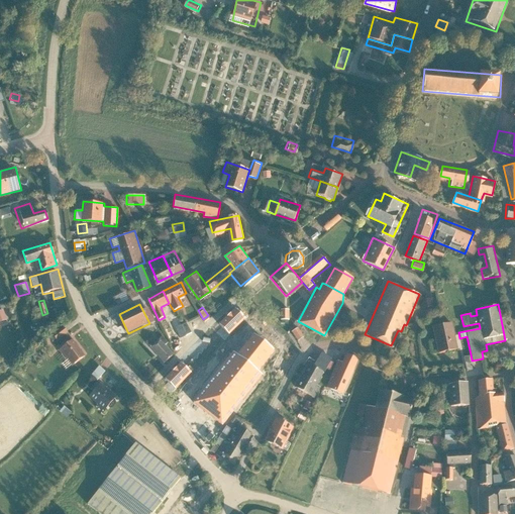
[(288,307),(279,307),(279,317),(288,318),(288,307)]
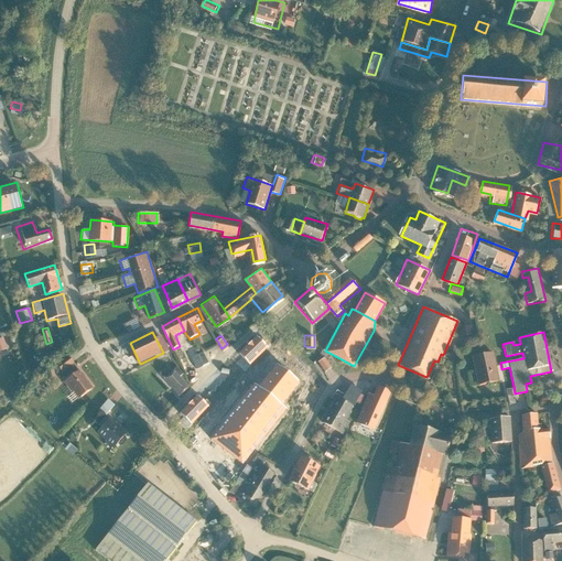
[(192,342),(184,345),(195,367),(207,362),(202,349),(196,352),(192,342)]
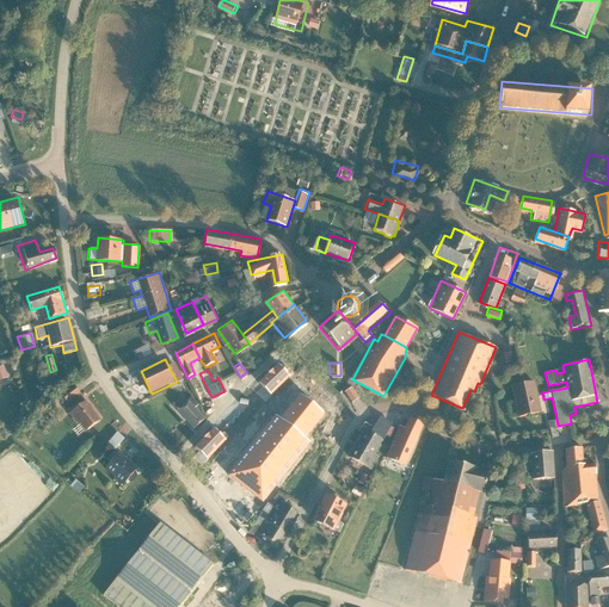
[(511,386),(518,417),(541,412),(535,381),(511,386)]
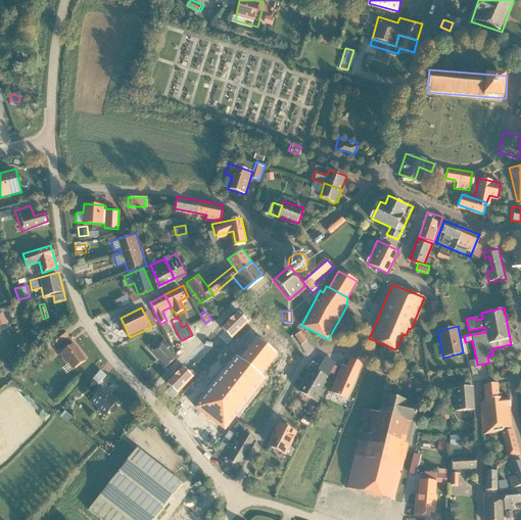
[(61,328),(43,341),(47,346),(54,341),(55,342),(66,334),(61,328)]
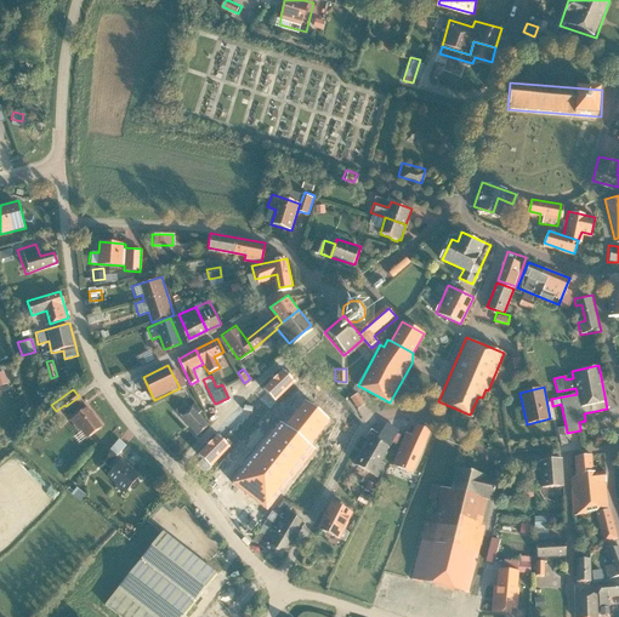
[(357,390),(348,396),(356,406),(364,401),(357,390)]
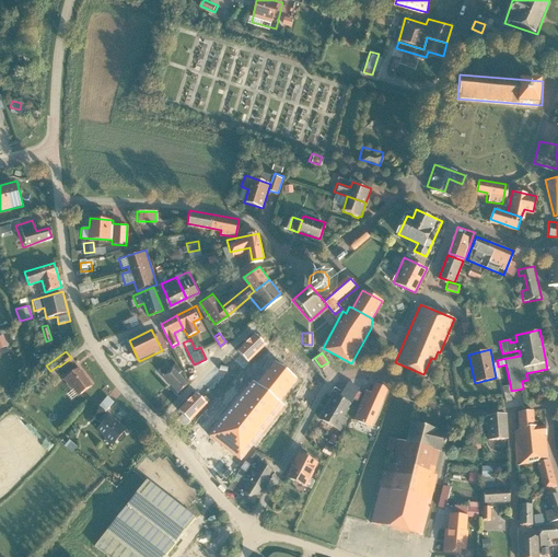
[(285,399),(301,380),(278,361),(263,381),(285,399)]
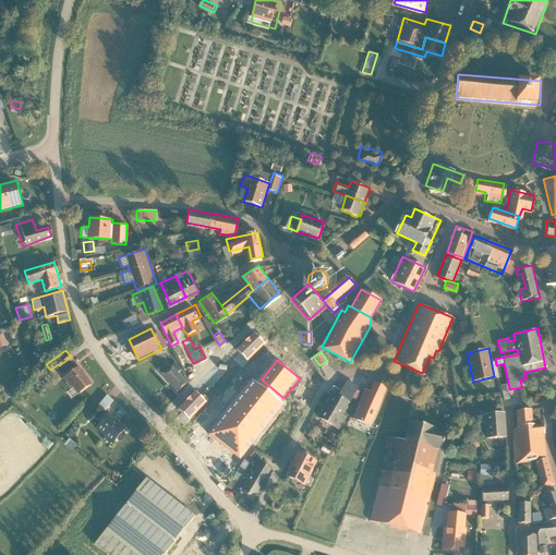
[(179,370),(172,361),(160,371),(174,389),(184,379),(176,372),(179,370)]
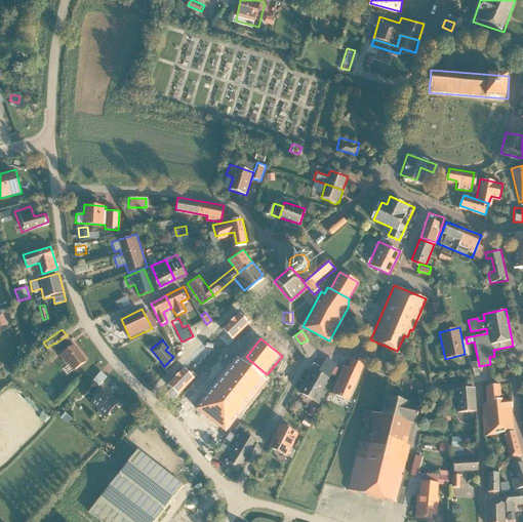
[(71,368),(84,359),(72,343),(56,353),(65,364),(67,362),(71,368)]
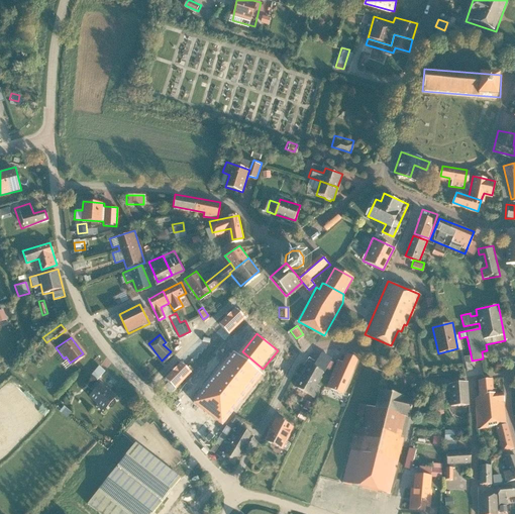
[(236,346),(193,398),(221,421),(233,405),(249,419),(256,410),(245,400),(269,373),(263,369),(242,351),(236,346)]
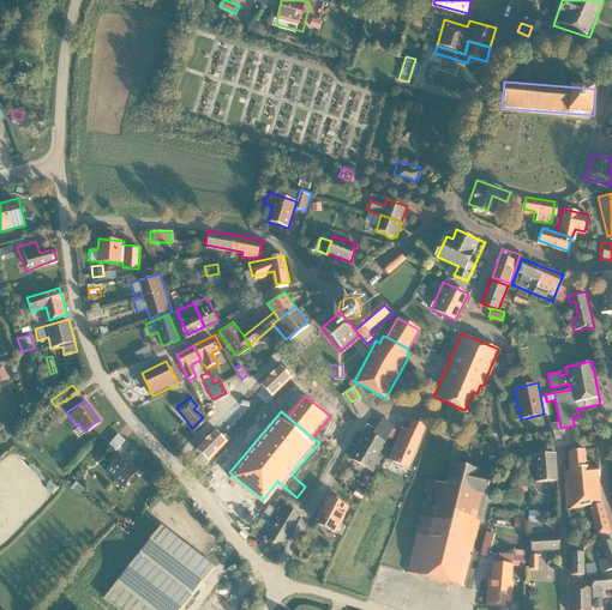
[(411,466),(431,422),(413,414),(406,429),(401,427),(388,457),(411,466)]
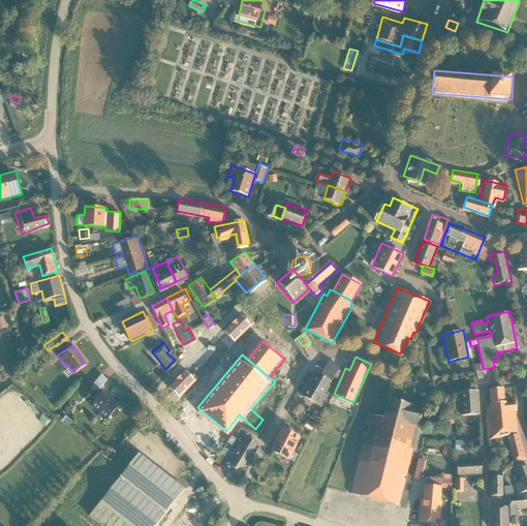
[(324,394),(338,368),(327,362),(320,374),(314,371),(301,396),(322,406),(328,396),(324,394)]
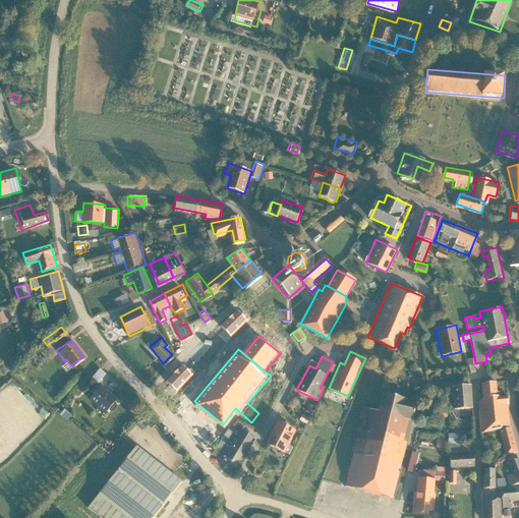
[(474,357),(465,359),(469,373),(477,371),(475,363),(474,357)]
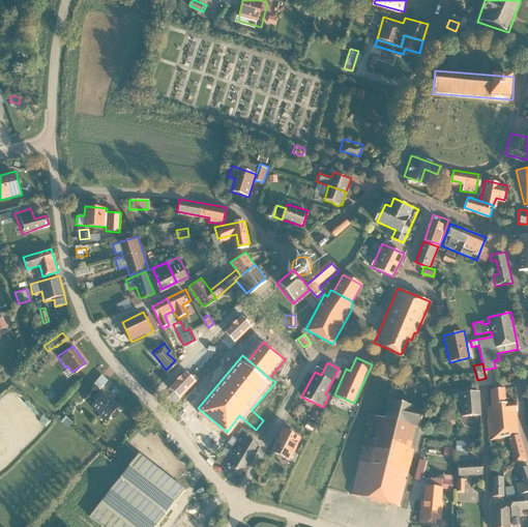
[(83,391),(90,397),(105,378),(98,373),(83,391)]
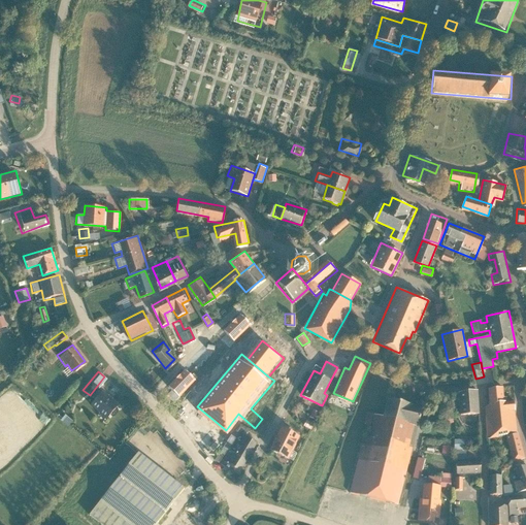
[(484,405),(488,437),(517,433),(513,401),(508,401),(507,395),(503,395),(502,388),(487,390),(489,404),(484,405)]
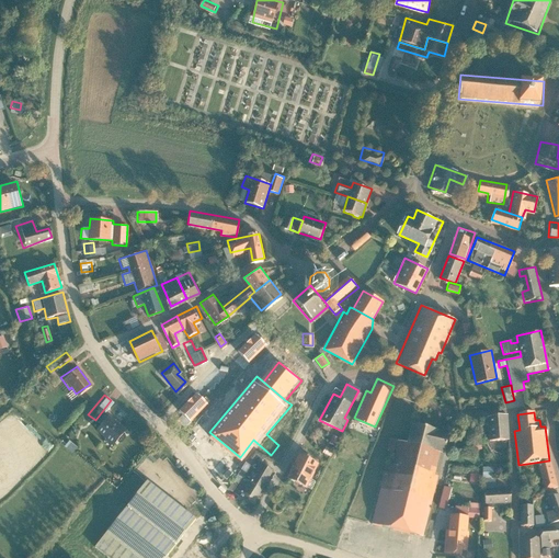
[(508,413),(485,416),(488,442),(510,440),(508,413)]
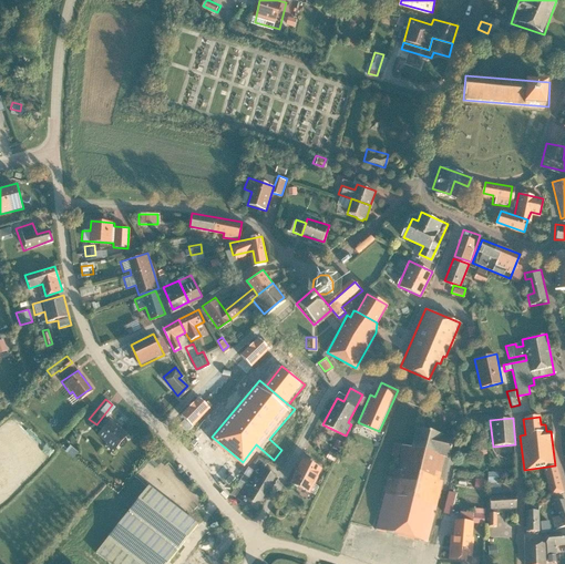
[(113,449),(126,433),(110,419),(98,434),(108,442),(106,443),(113,449)]
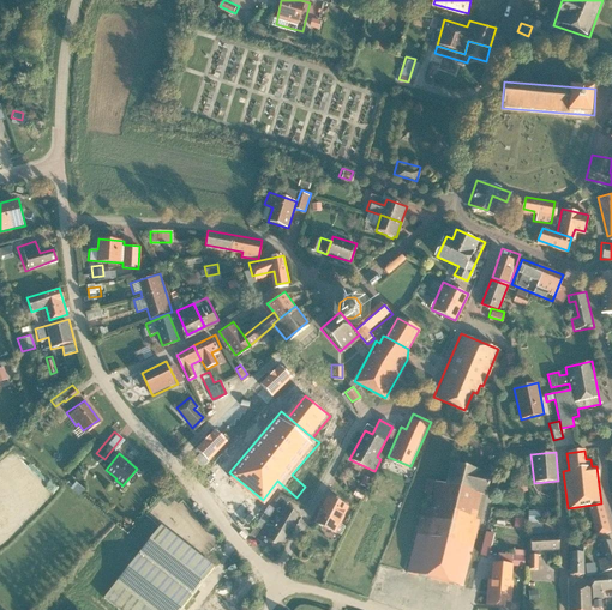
[(409,566),(460,580),(490,472),(450,461),(445,482),(426,476),(421,491),(430,493),(409,566)]
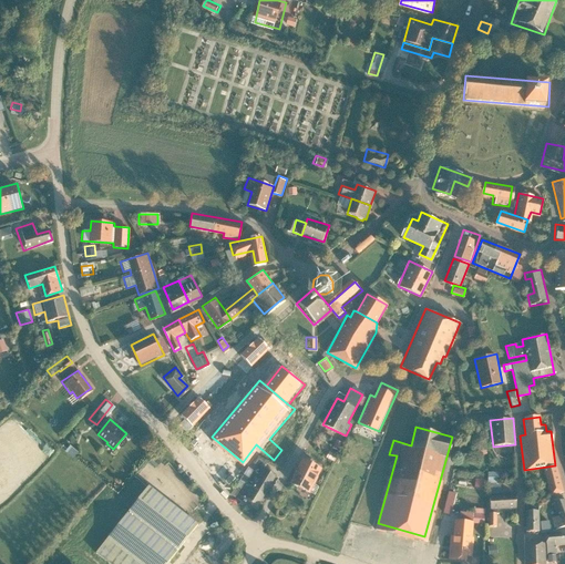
[(335,438),(331,445),(337,449),(341,441),(335,438)]
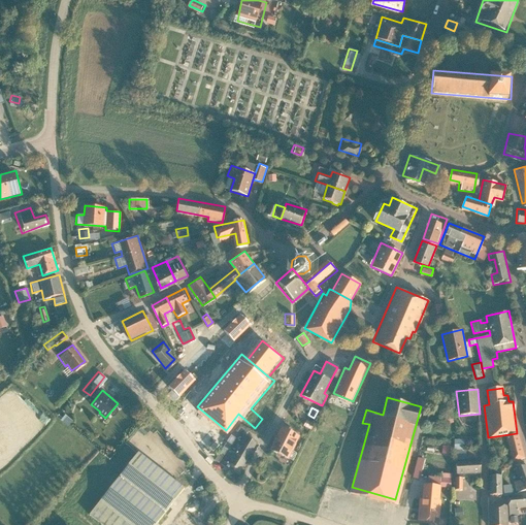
[(305,417),(302,424),(309,427),(313,420),(305,417)]
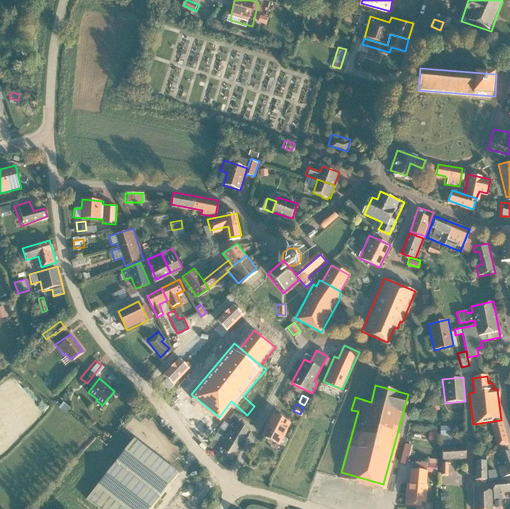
[(291,423),(273,414),(262,434),(280,443),(291,423)]
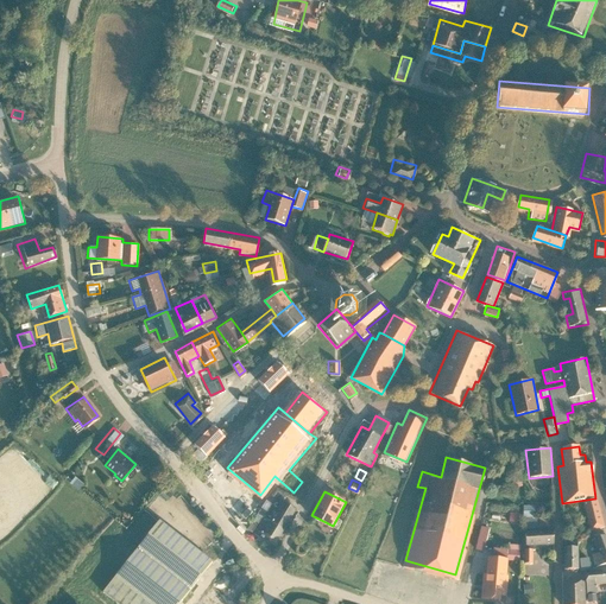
[(295,507),(277,497),(266,517),(285,526),(295,507)]
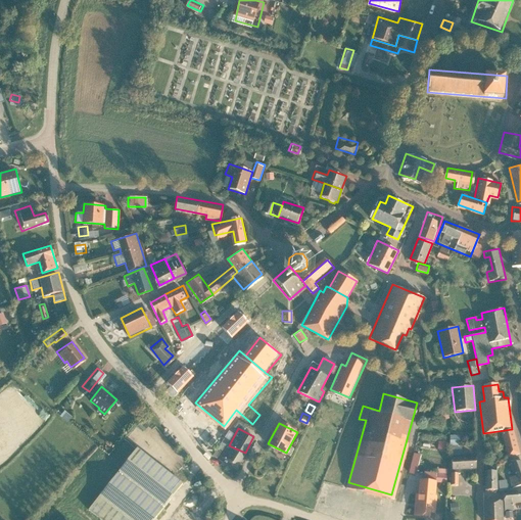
[(500,435),(505,455),(518,451),(512,431),(500,435)]
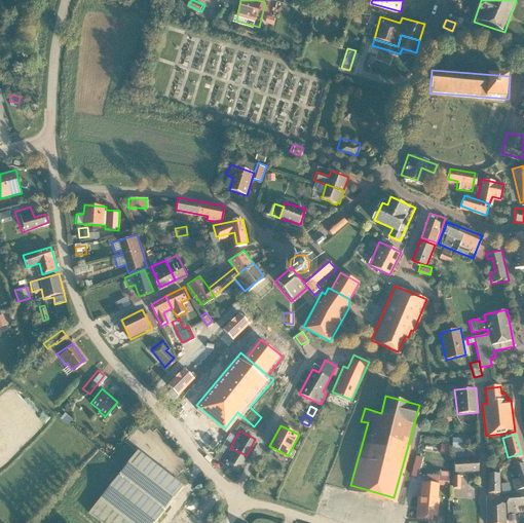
[(225,446),(218,462),(239,472),(247,455),(230,448),(225,446)]
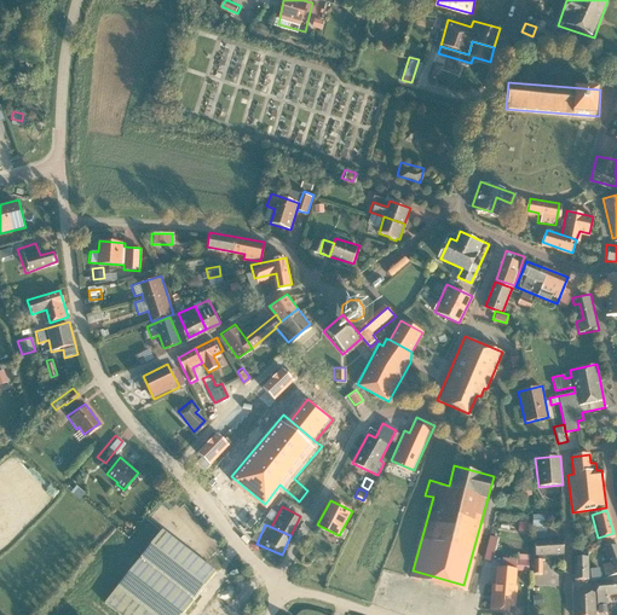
[(177,614),(213,570),(160,527),(102,601),(120,614),(177,614)]
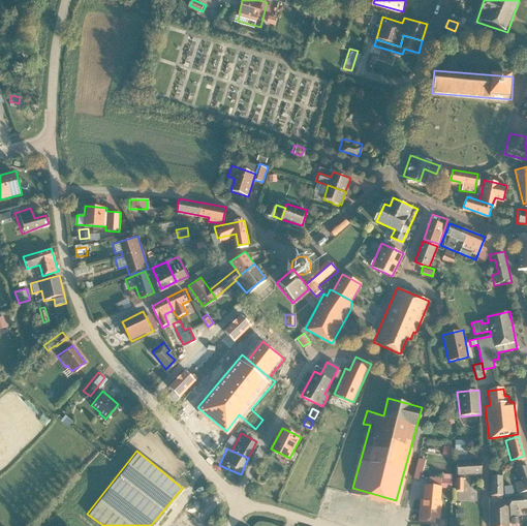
[(479,459),(455,460),(455,489),(464,489),(464,476),(479,475),(479,459)]
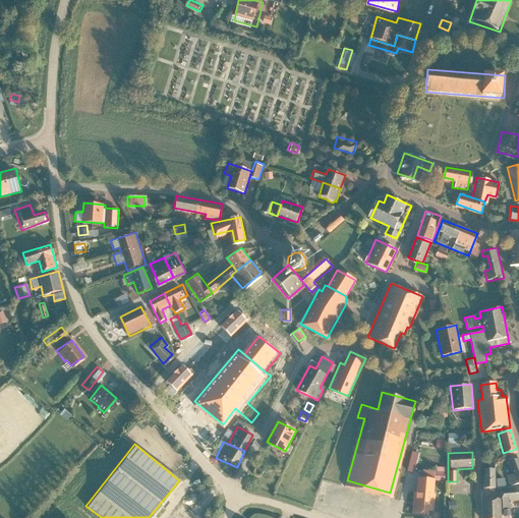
[(518,480),(518,464),(517,460),(506,464),(509,474),(505,475),(508,485),(518,480)]
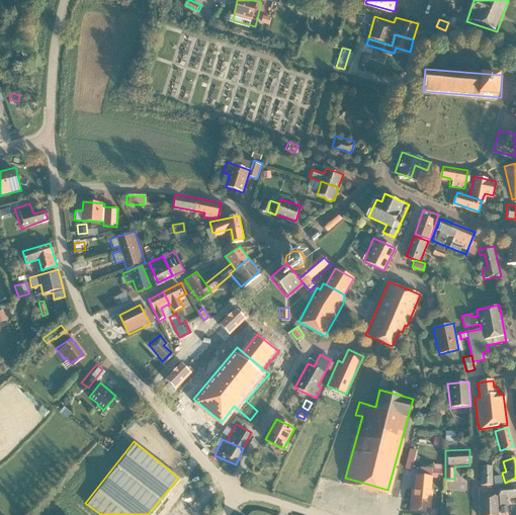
[(489,463),(479,463),(479,474),(489,474),(489,463)]
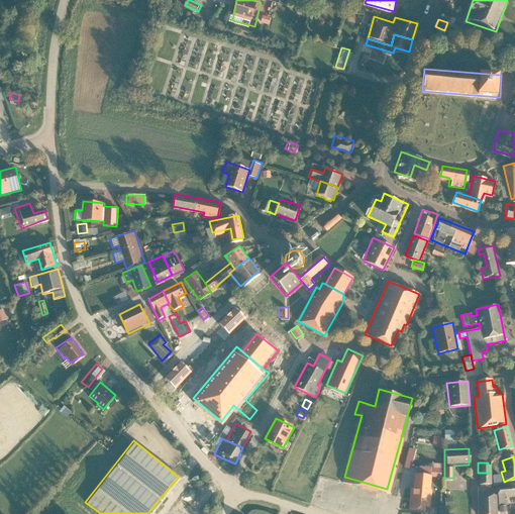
[(488,483),(488,473),(478,473),(477,482),(488,483)]
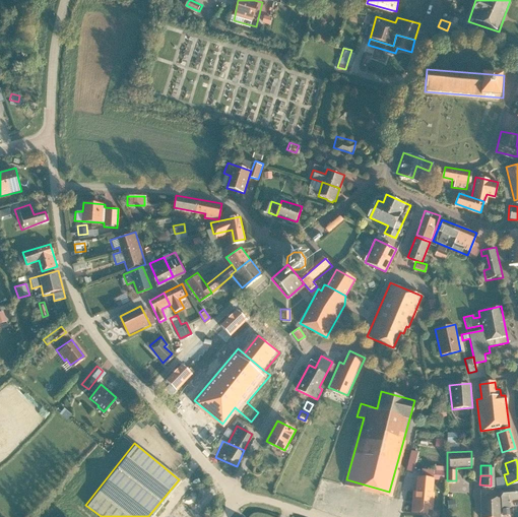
[(415,477),(411,513),(423,514),(424,516),(435,516),(436,509),(434,508),(435,492),(434,492),(435,479),(415,477)]
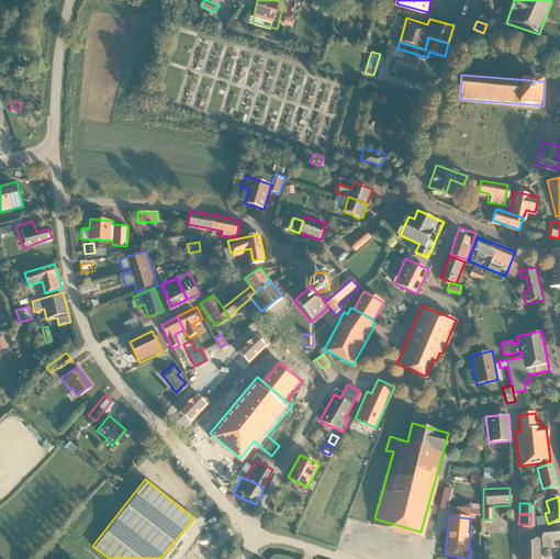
[(559,537),(559,526),(541,527),(542,548),(552,548),(552,537),(559,537)]
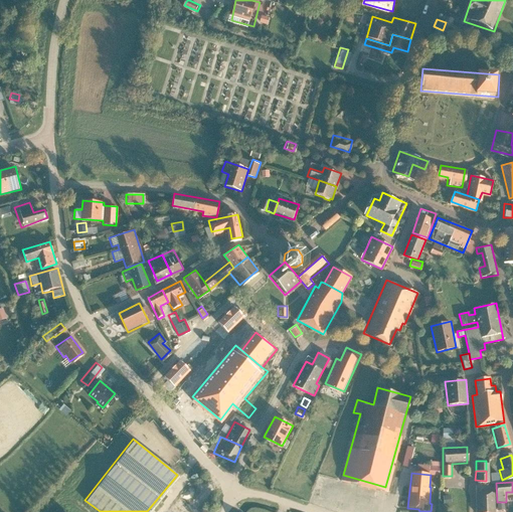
[(494,511),(494,492),(475,491),(475,511),(494,511)]
